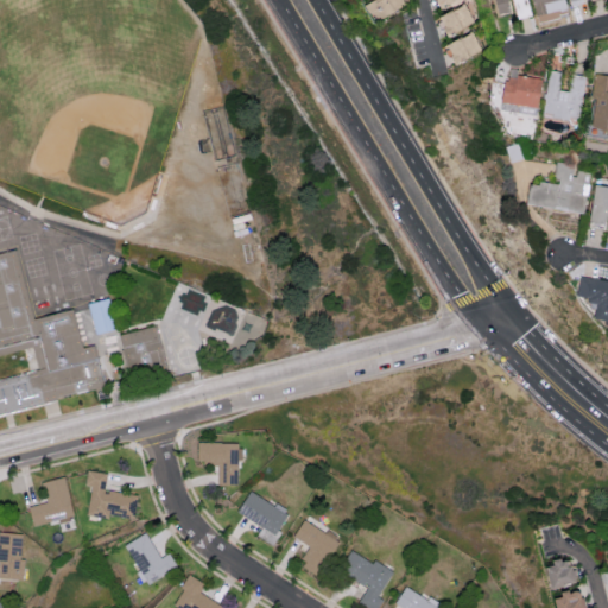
[(373,23),(409,2),(407,0),(371,0),(363,4),(373,23)]
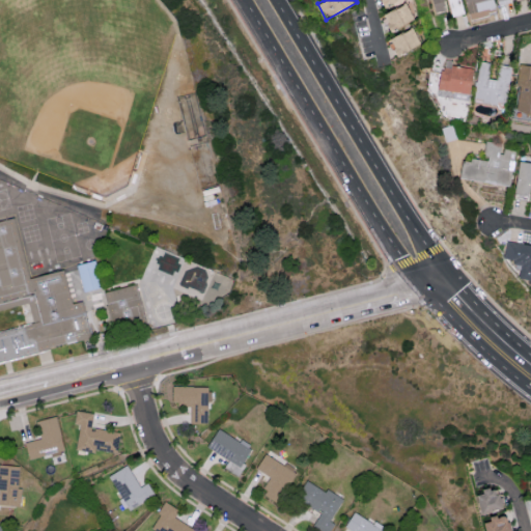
[(493,7),(491,0),(463,0),(466,14),(493,7)]
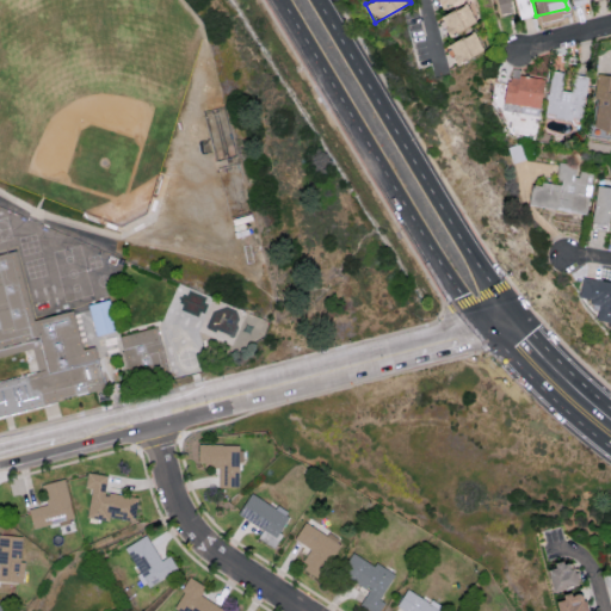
[(475,24),(467,4),(439,16),(448,36),(475,24)]
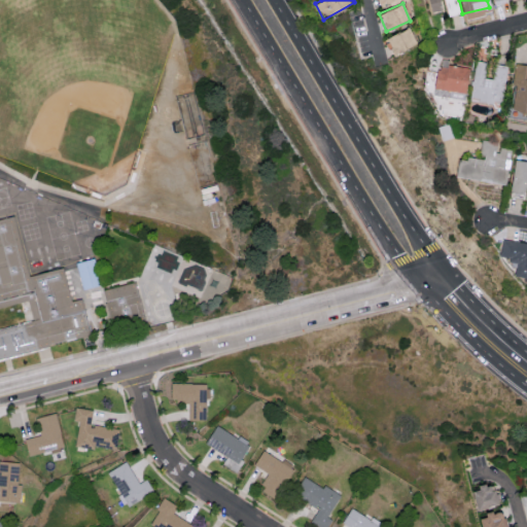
[(417,44),(409,28),(383,40),(391,57),(417,44)]
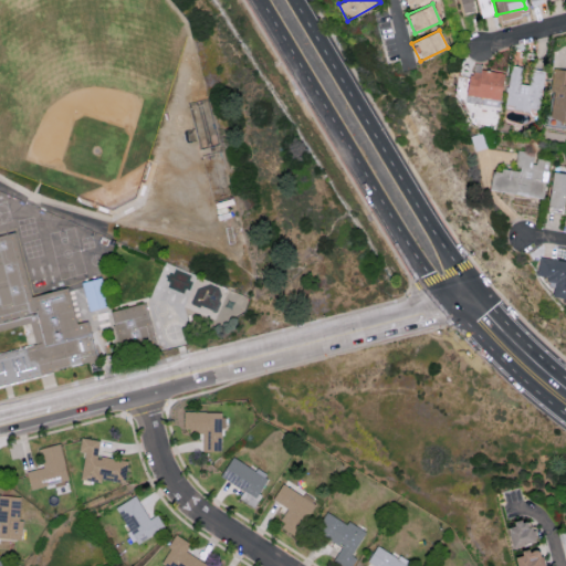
[(504,107),(538,113),(544,71),(531,69),(528,85),(520,84),(522,66),(511,65),(504,107)]
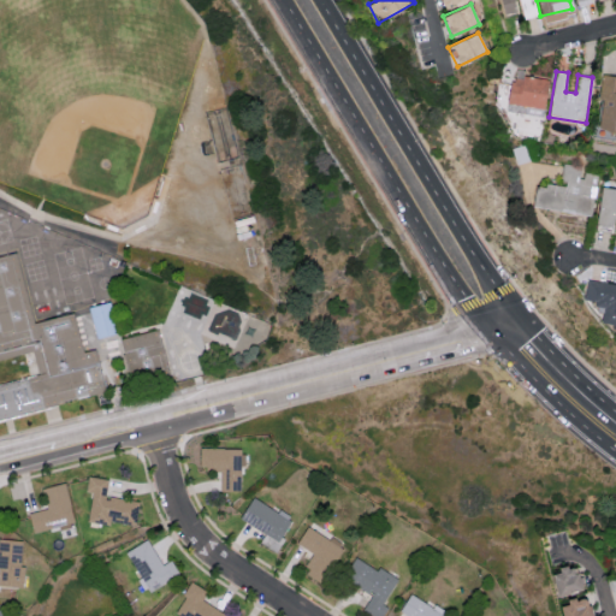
[(544,110),(548,80),(511,75),(508,104),(544,110)]
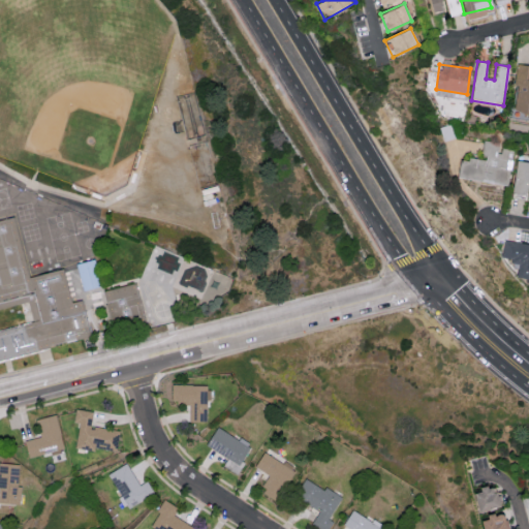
[(510,112),(528,114),(528,65),(519,64),(510,112)]
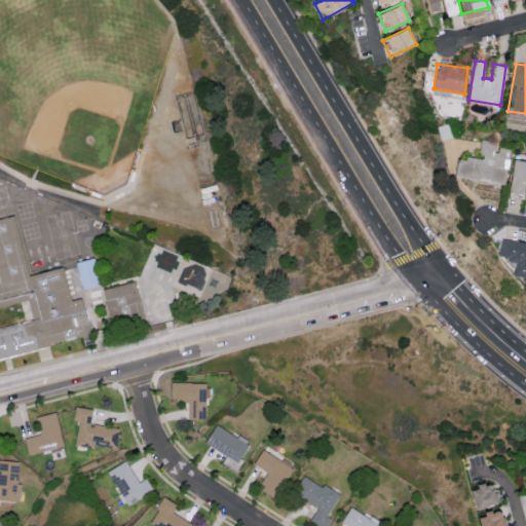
[(454,177),(504,185),(511,149),(496,146),(497,142),(481,139),(478,158),(458,155),(454,177)]
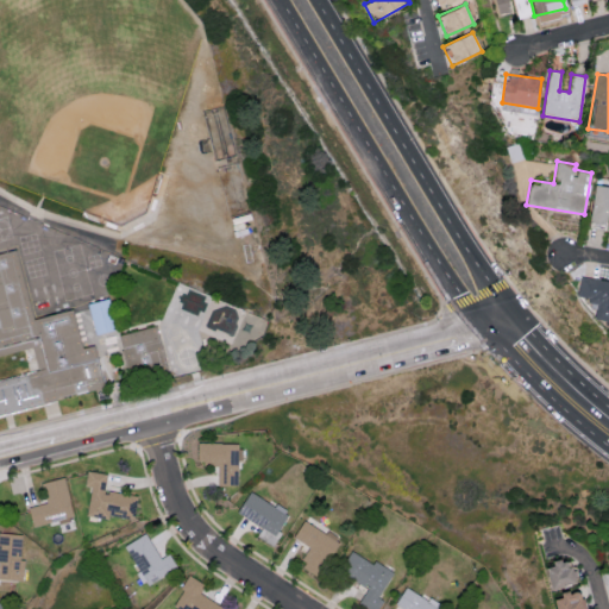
[(608,202),(608,186),(595,184),(589,223),(606,225),(608,202)]
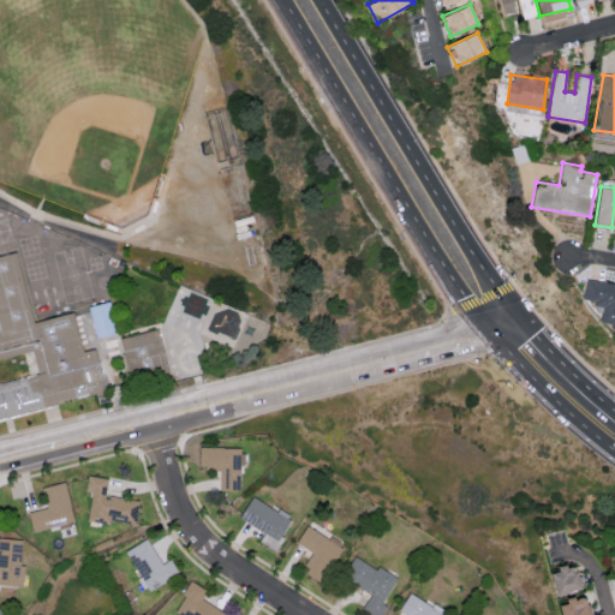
[(34,327),(71,317),(82,359),(95,356),(106,400),(0,427),(0,390),(40,381),(33,356),(0,364),(0,260),(16,256),(34,327)]
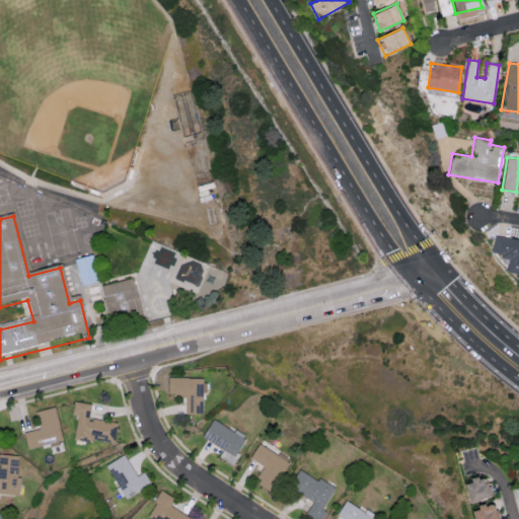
[(518,274),(518,239),(495,234),(491,253),(508,257),(505,272),(518,274)]
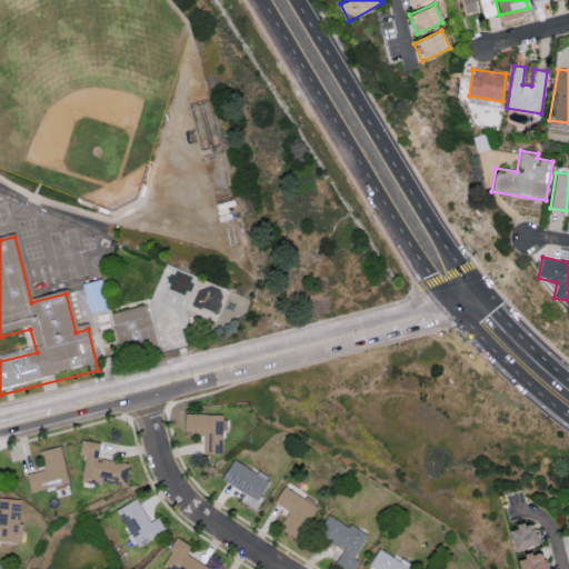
[(88,312),(107,309),(101,279),(82,283),(88,312)]
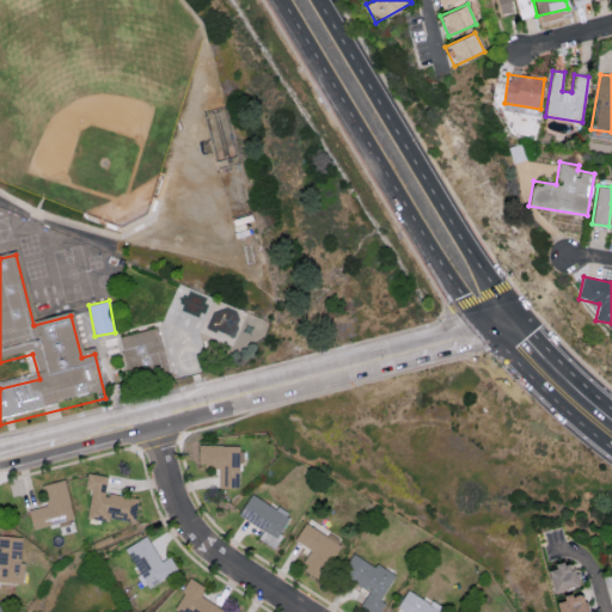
[(166,379),(129,387),(118,343),(155,335),(166,379)]
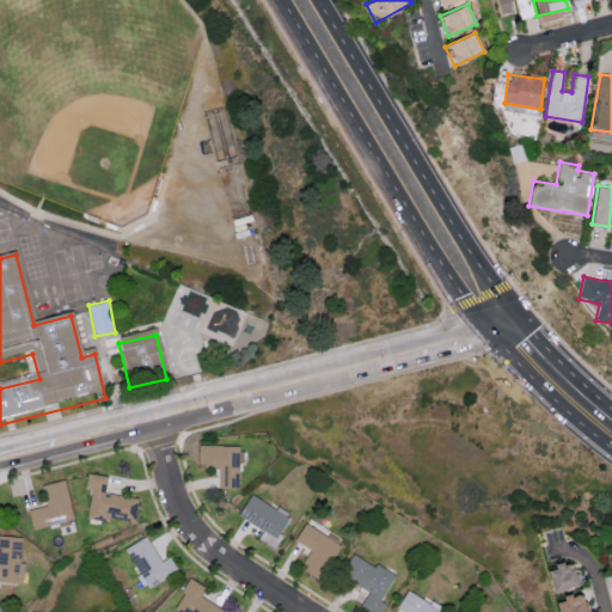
[(239,445),(199,444),(197,464),(219,464),(218,487),(237,488),(239,445)]
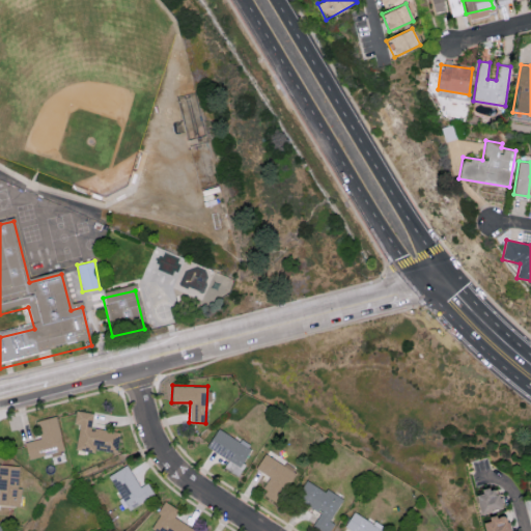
[(76,411),(93,414),(91,428),(120,434),(117,453),(94,450),(94,453),(76,450),(79,426),(74,425),(76,411)]
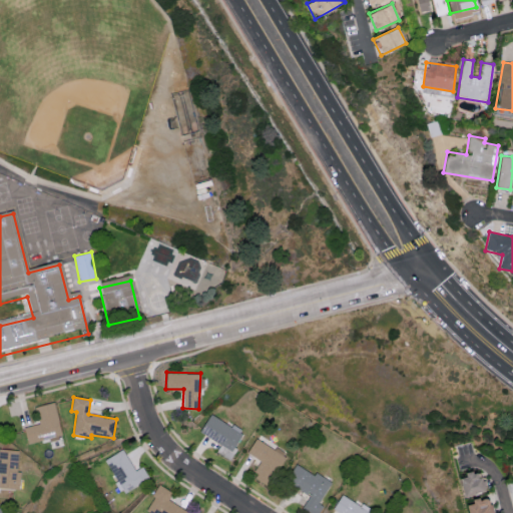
[(35,409),(54,404),(62,436),(29,445),(24,428),(39,425),(35,409)]
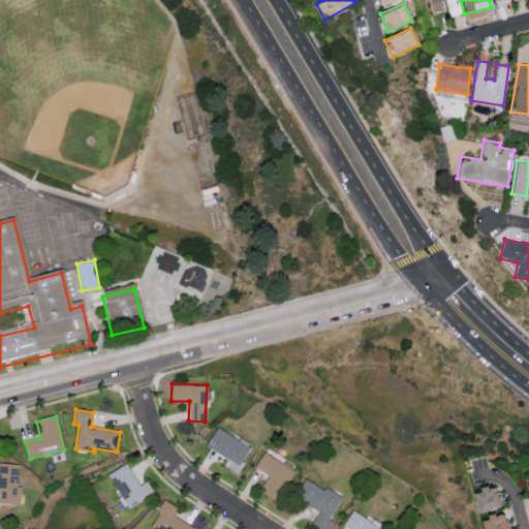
[(206,447),(241,463),(249,443),(215,428),(206,447)]
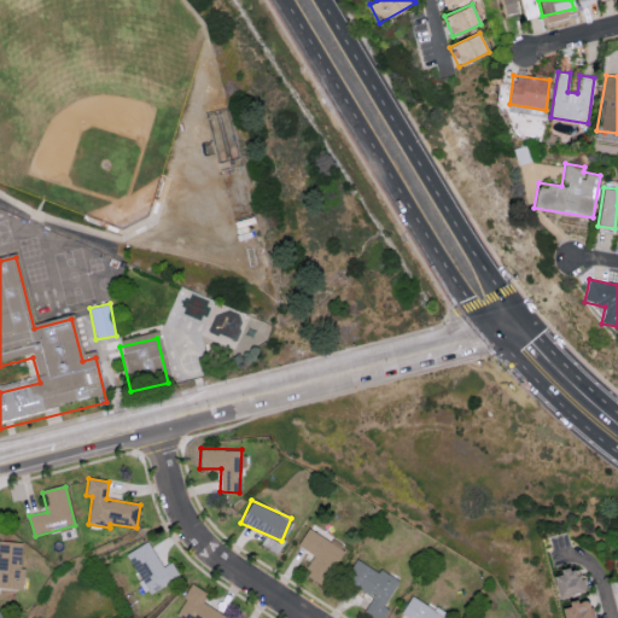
[(342,548),(308,528),(297,544),(315,555),(303,573),(321,584),(342,548)]
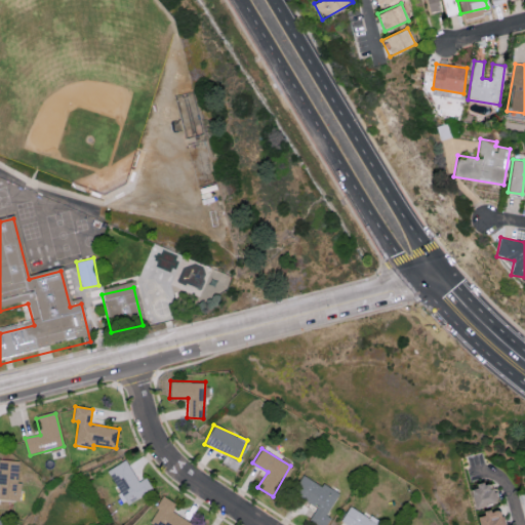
[(0,460),(19,461),(17,484),(21,484),(19,501),(0,500),(0,460)]
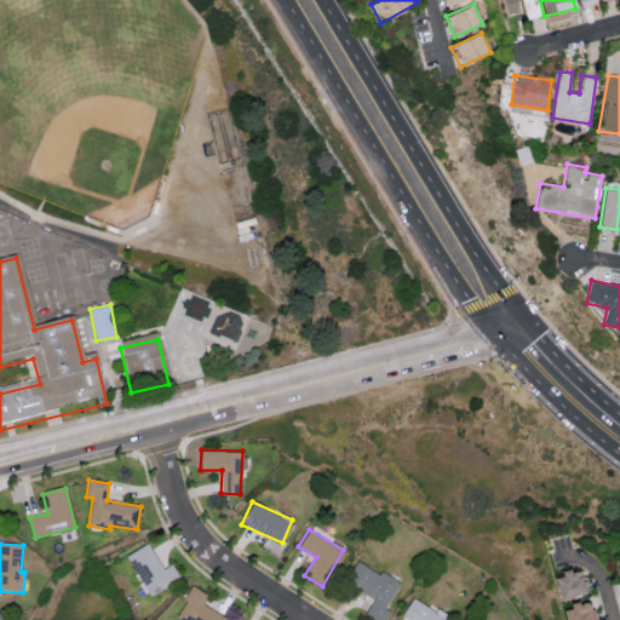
[(148,544),(165,570),(172,566),(181,579),(150,597),(126,557),(148,544)]
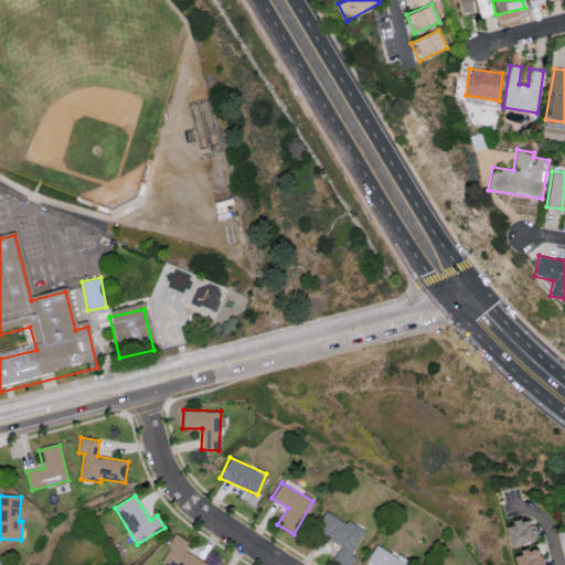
[(363,531),(327,510),(315,531),(340,545),(332,558),(343,564),(349,564),(355,556),(350,553),(363,531)]
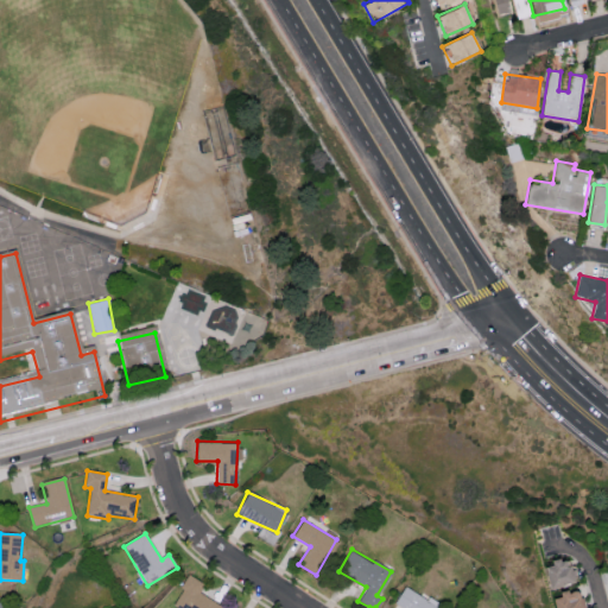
[(567,557),(543,563),(549,587),(572,581),(567,557)]
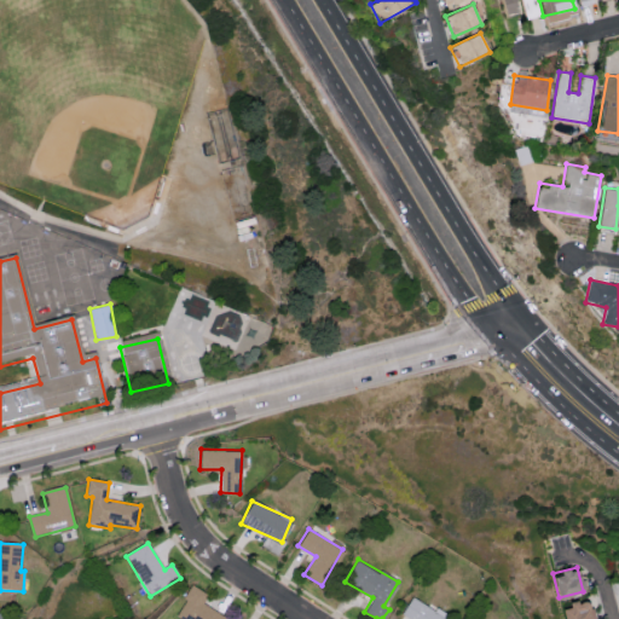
[(191,585),(207,595),(201,605),(224,618),(180,618),(177,617),(186,601),(183,600),(191,585)]
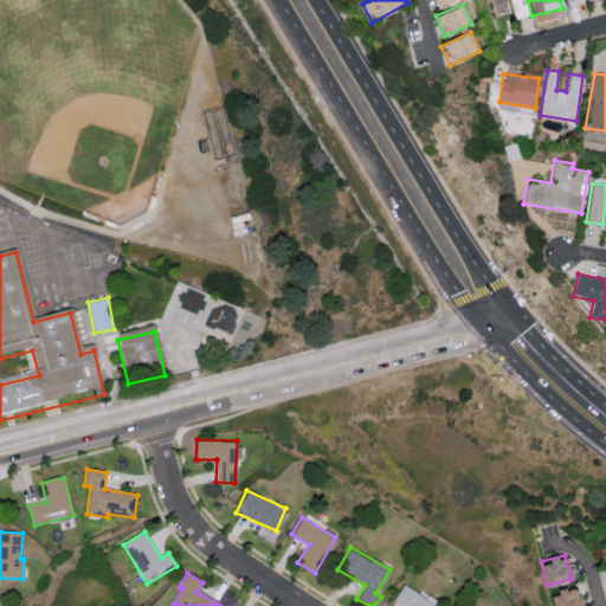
[(392,600),(401,605),(437,605),(438,605),(403,584),(392,600)]
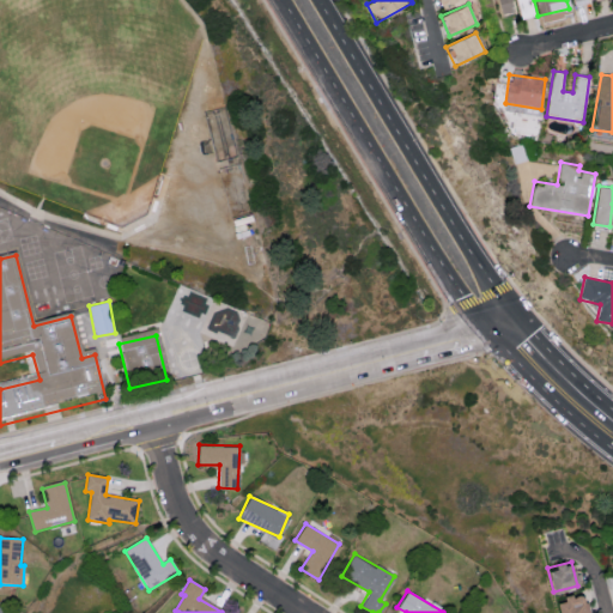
[(556,599),(558,612),(584,612),(582,594),(556,599)]
